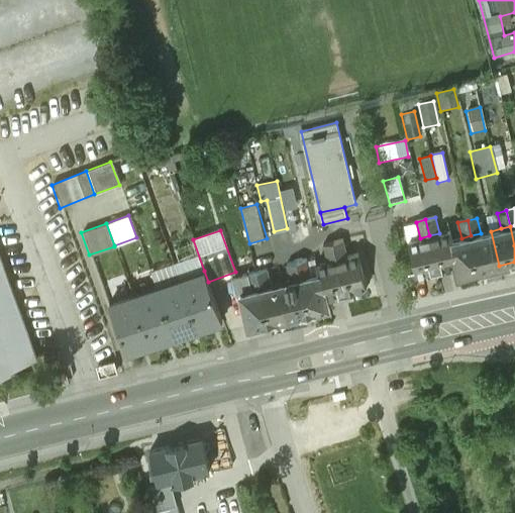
[(439,233),(429,235),(437,270),(444,269),(443,268),(455,265),(457,265),(451,240),(452,240),(450,231),(439,233)]
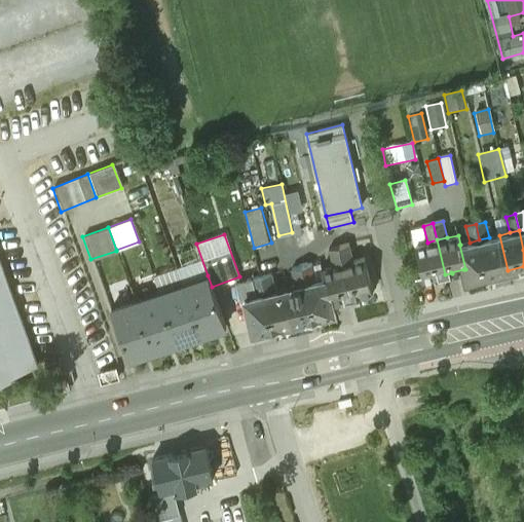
[(489,237),(479,239),(488,275),(508,270),(499,235),(489,237)]
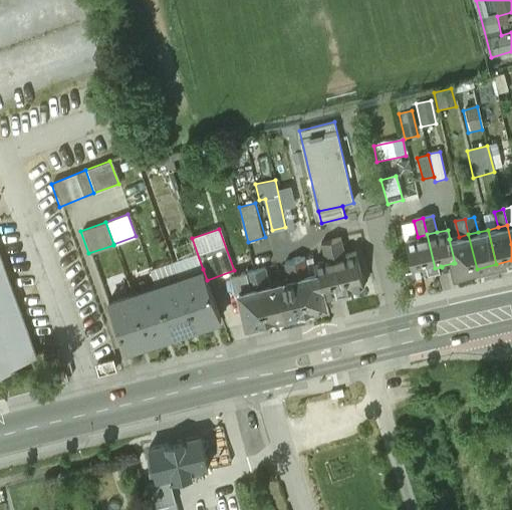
[(418,237),(406,239),(412,261),(411,261),(414,274),(426,271),(426,270),(429,269),(429,270),(435,268),(427,234),(418,237)]
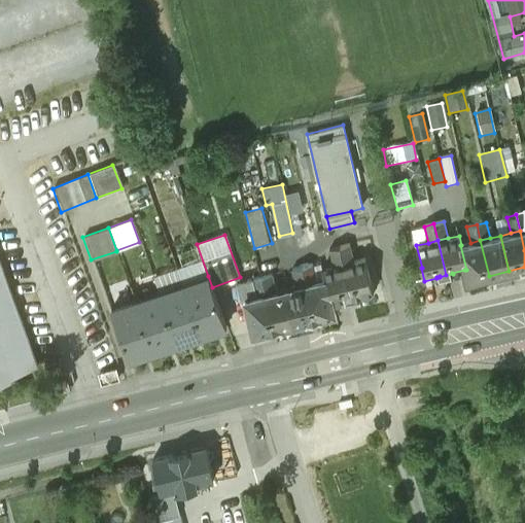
[(461,245),(460,245),(466,270),(464,270),(466,281),(489,276),(480,240),(470,243),(461,245)]
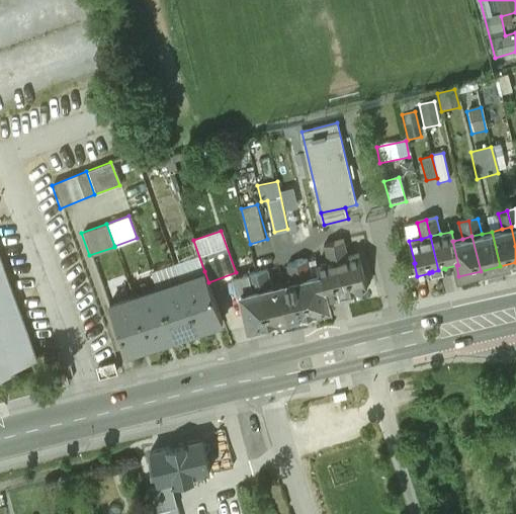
[(343,240),(334,243),(338,259),(347,257),(343,240)]
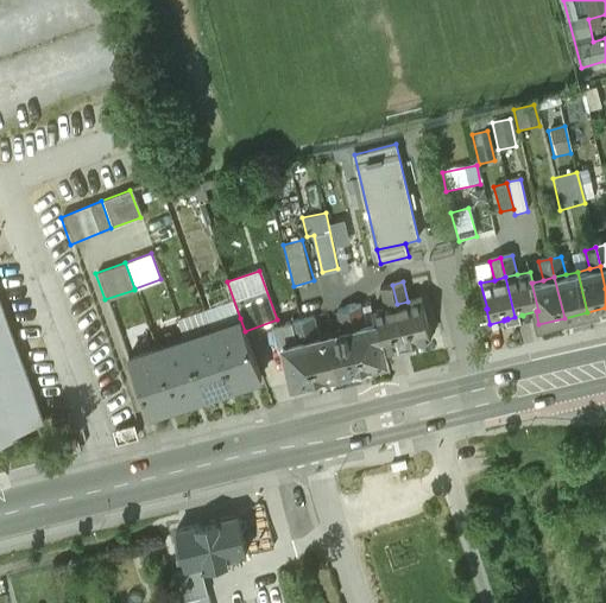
[(392,285),(380,287),(385,306),(397,304),(392,285)]
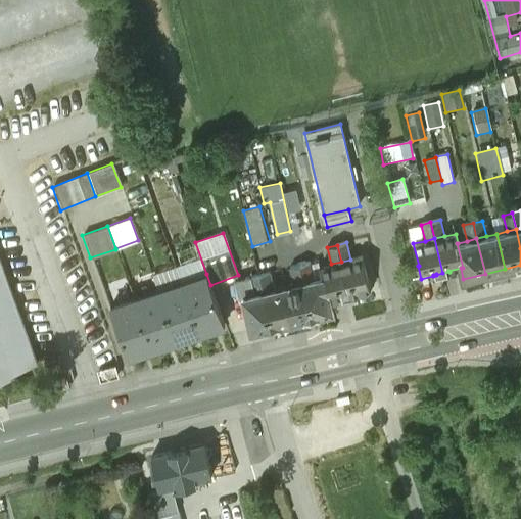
[(350,260),(341,262),(349,295),(371,290),(369,279),(368,279),(362,256),(350,260)]
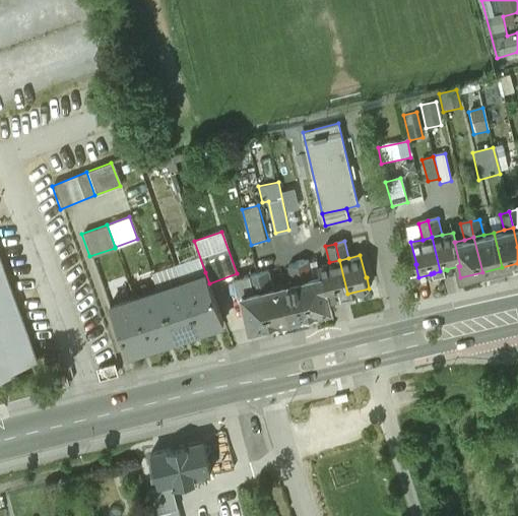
[(0,374),(37,361),(0,260),(0,374)]
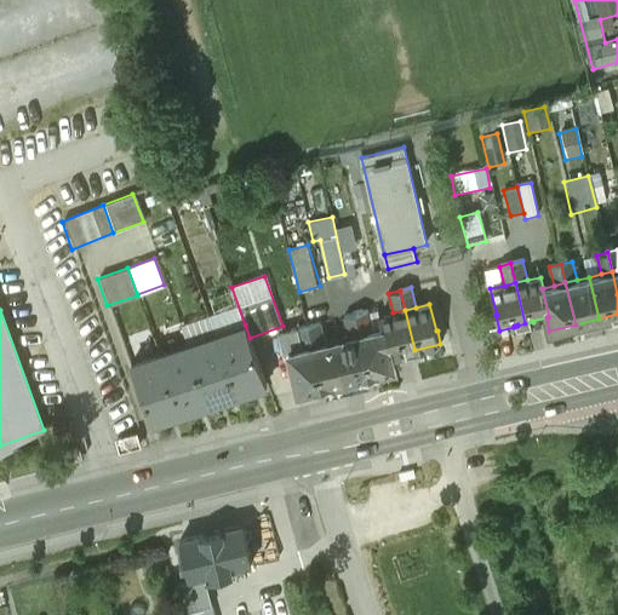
[(393,312),(379,316),(382,327),(384,327),(392,356),(393,356),(415,350),(405,310),(393,312)]
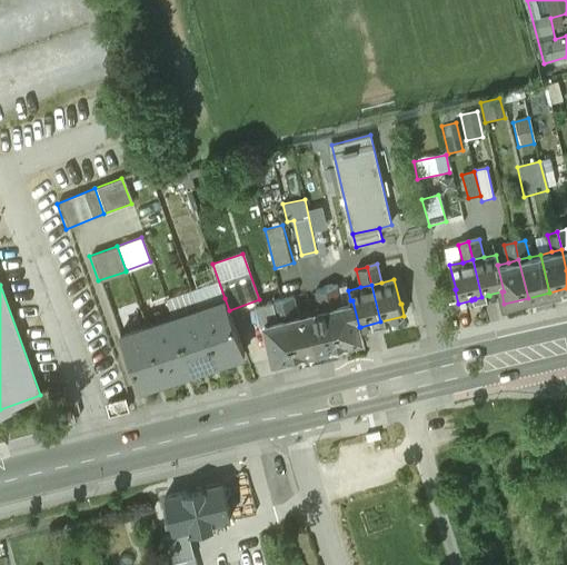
[(337,286),(327,288),(330,306),(341,303),(337,286)]
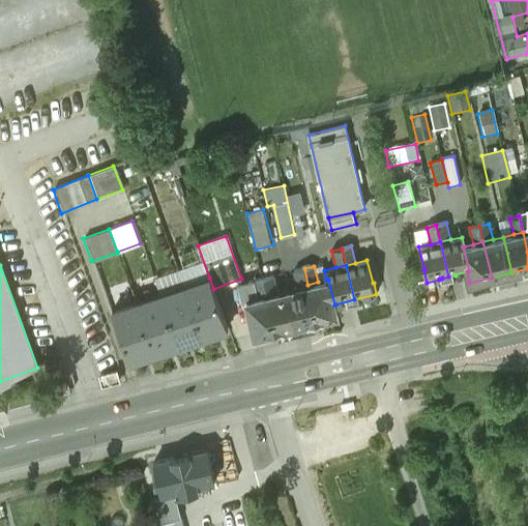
[(304,268),(294,271),(298,287),(308,285),(304,268)]
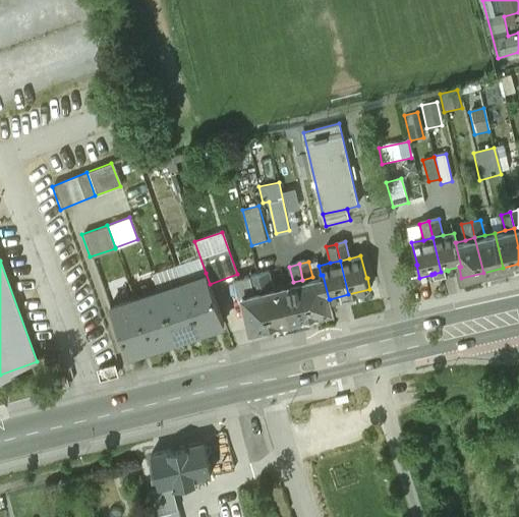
[(269,272),(260,274),(263,289),(273,287),(269,272)]
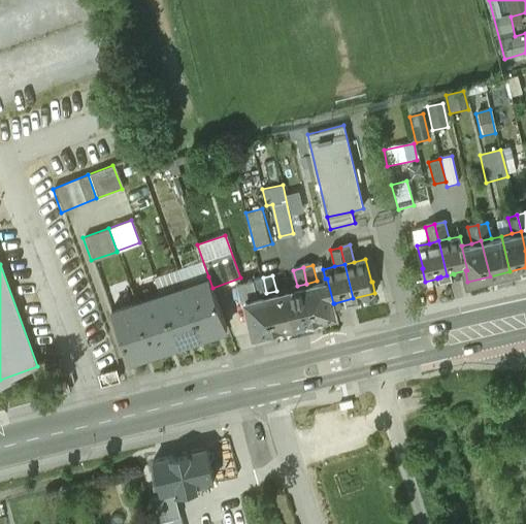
[(212,288),(208,276),(183,285),(201,339),(225,331),(224,327),(226,327),(212,288)]
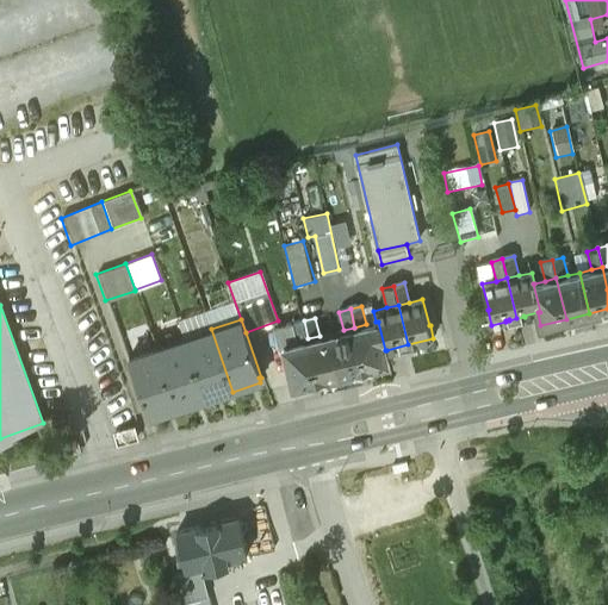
[(304,320),(272,328),(278,348),(281,347),(308,338),(304,320)]
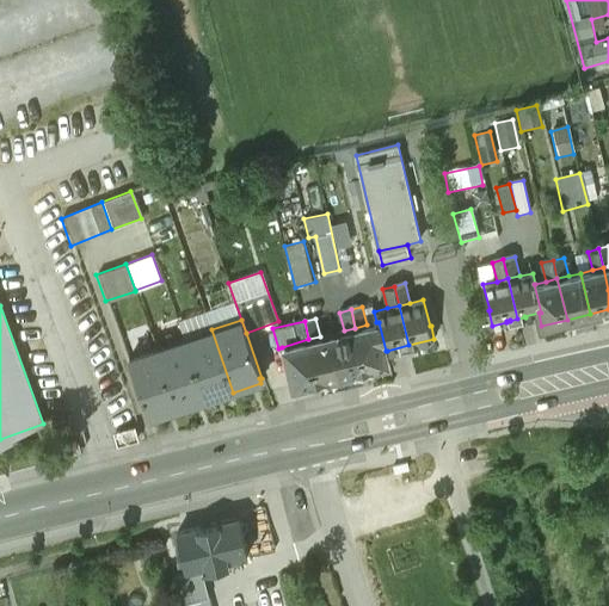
[(367,325),(355,328),(364,371),(373,369),(373,368),(389,364),(387,351),(386,351),(379,322),(376,322),(367,325)]
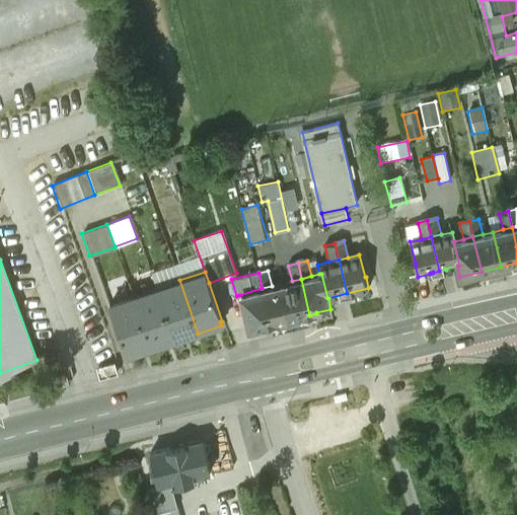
[(292,281),(282,284),(291,319),(309,315),(301,279),(292,281)]
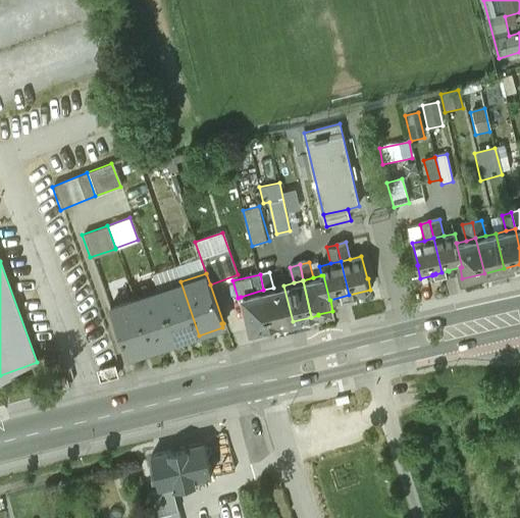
[(180,281),(158,290),(176,343),(199,335),(180,281)]
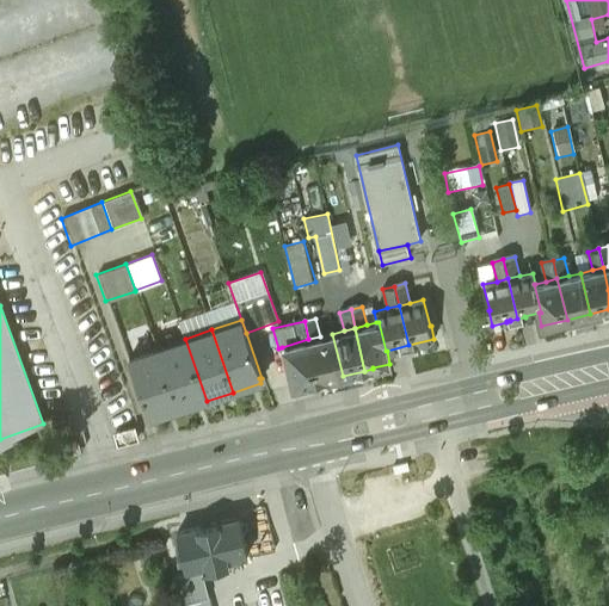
[(320,336),(308,339),(319,382),(343,376),(332,334),(320,336)]
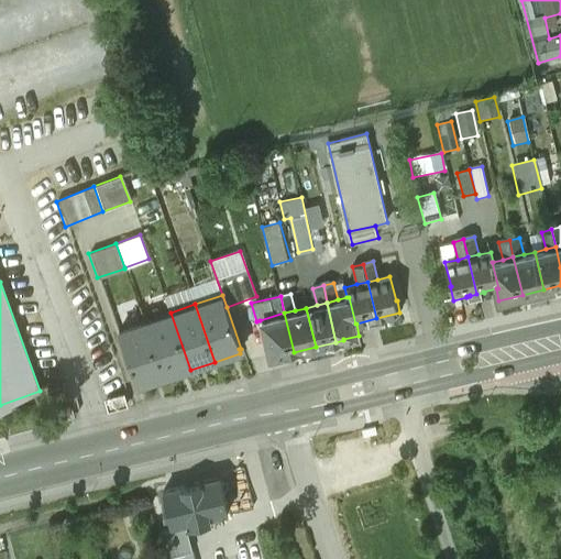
[(171,313),(145,321),(165,379),(190,370),(171,313)]
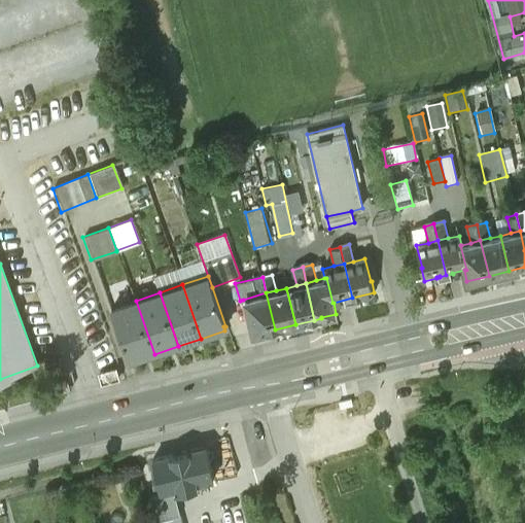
[(266,292),(243,300),(251,335),(275,329),(266,292)]
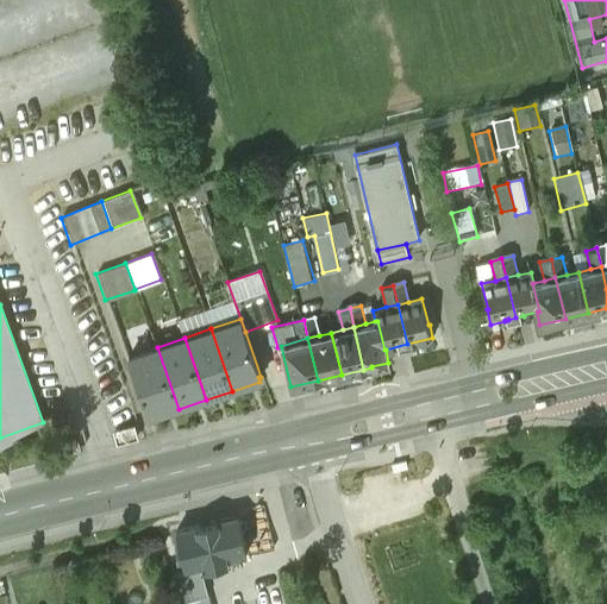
[(179,409),(157,347),(129,357),(149,419),(179,409)]
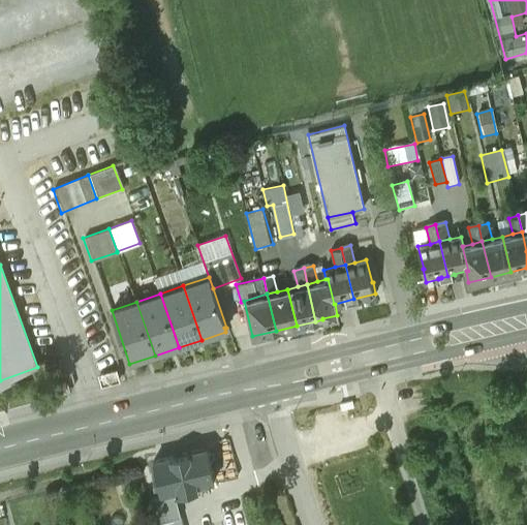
[(115,370),(102,373),(105,385),(118,381),(115,370)]
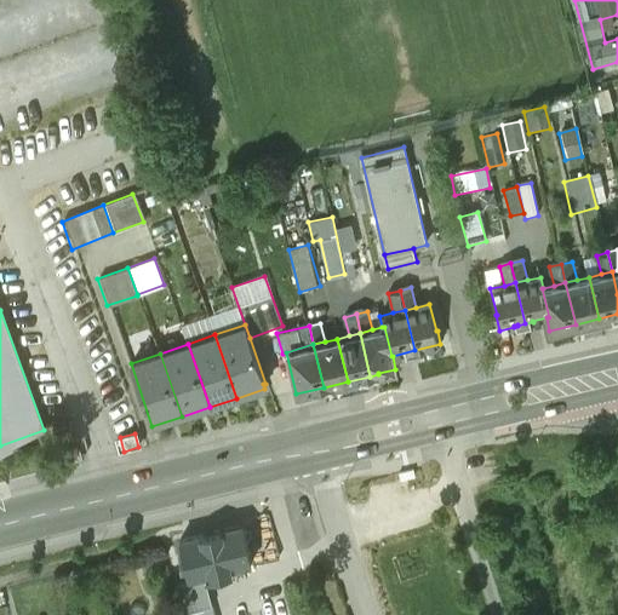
[(241,524),(210,532),(219,574),(230,570),(229,565),(250,561),(241,524)]
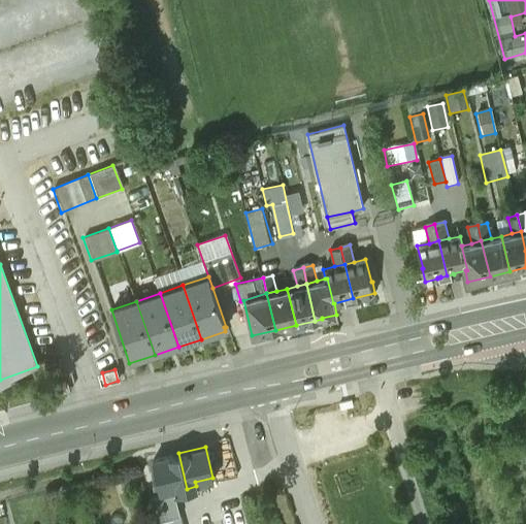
[(178,453),(152,460),(160,490),(176,486),(177,491),(187,489),(178,453)]
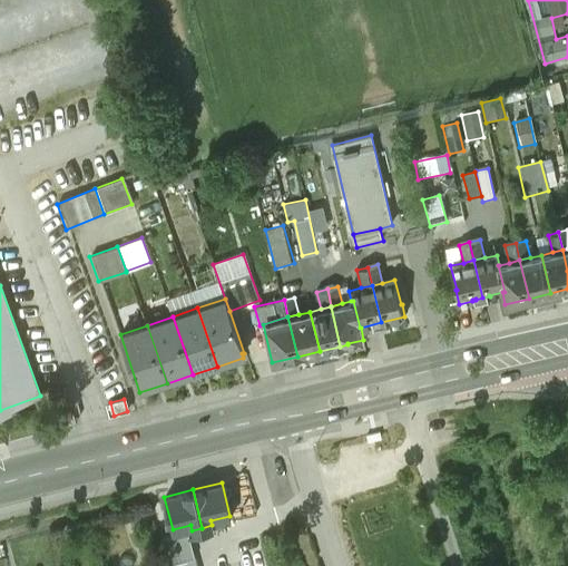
[(187,533),(160,539),(168,565),(177,565),(194,560),(187,533)]
